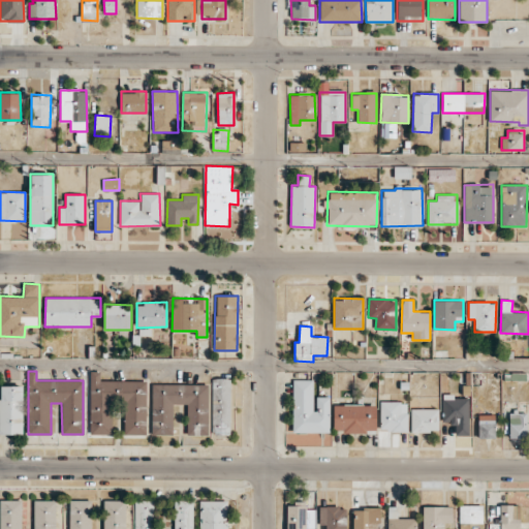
[(147,435),(147,381),(100,380),(100,371),(90,371),(90,435),(111,435),(111,416),(124,416),(124,435),(147,435)]
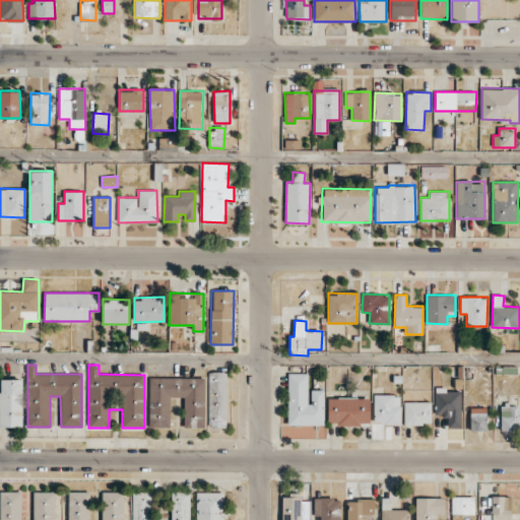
[(208,372),(208,427),(226,428),(228,372),(208,372)]
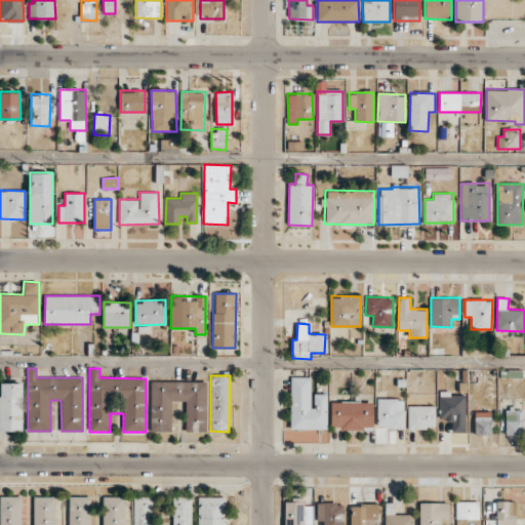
[(327,429),(327,394),(312,394),(312,376),(290,377),(290,430),(327,429)]
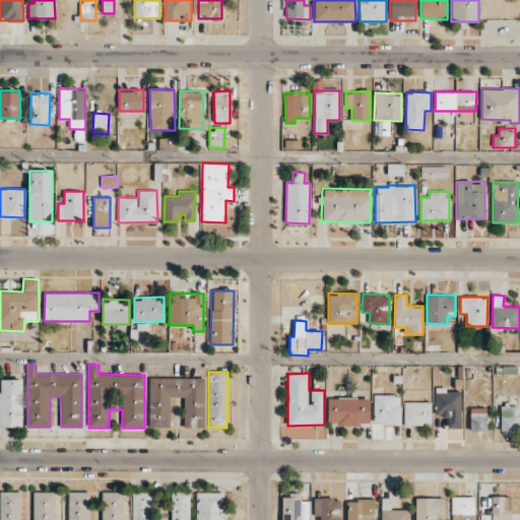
[(0,378),(0,427),(21,428),(22,379),(0,378)]
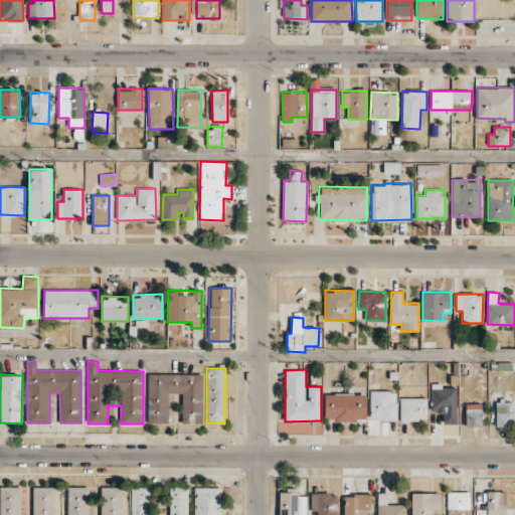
[(202,423),(203,374),(148,374),(147,423),(168,423),(168,393),(182,393),(182,423),(202,423)]
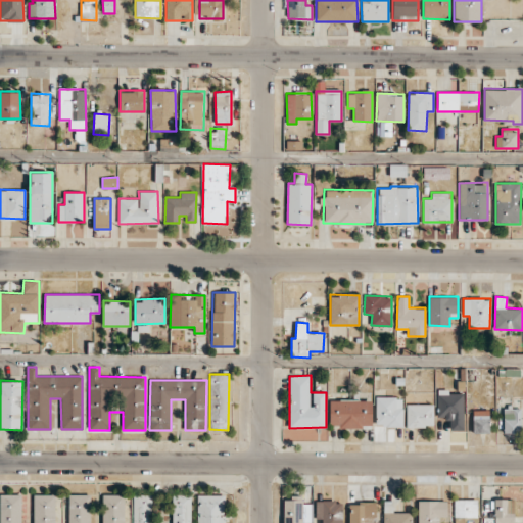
[(437,418),(449,419),(449,430),(464,431),(464,392),(437,391),(437,418)]
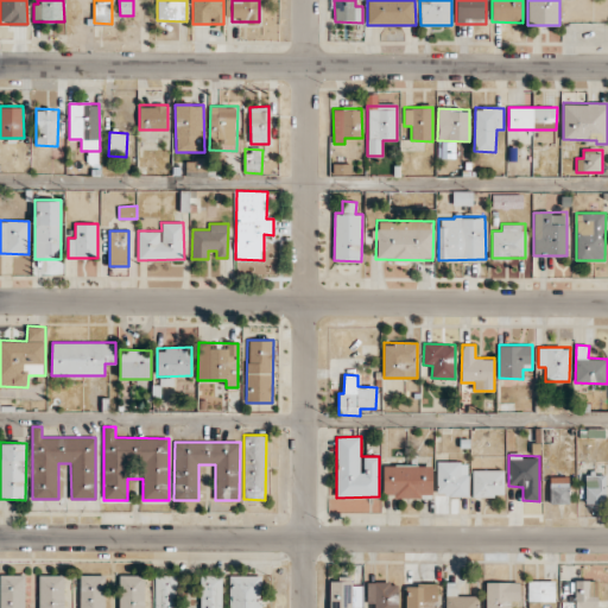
[(436,462),(437,496),(469,495),(468,461),(436,462)]
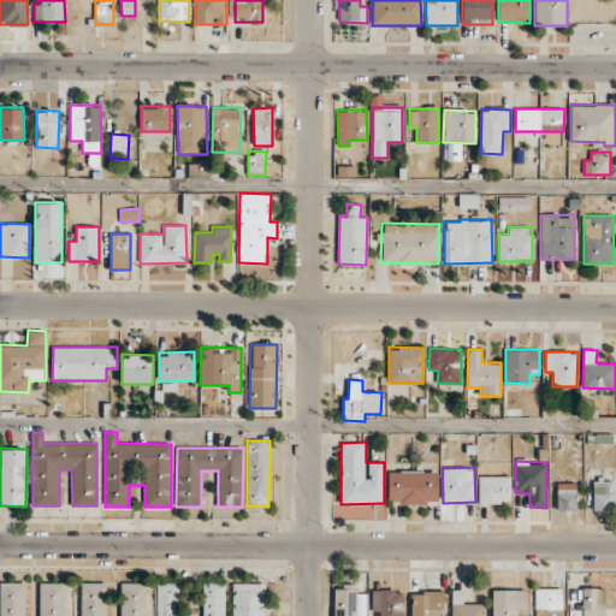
[(388,503),(425,504),(425,499),(438,499),(438,472),(389,471),(388,503)]
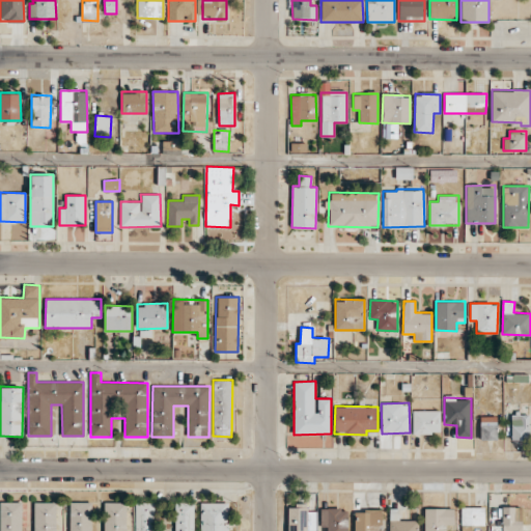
[(440,411),(412,411),(413,434),(441,432),(440,411)]
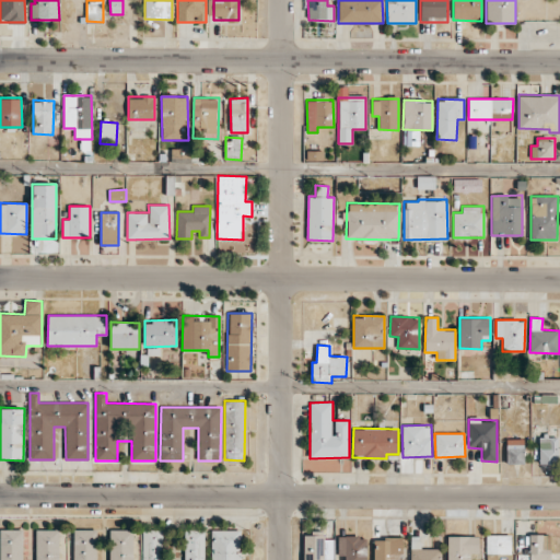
[(538,436),(539,463),(559,462),(559,446),(558,447),(558,436),(538,436)]
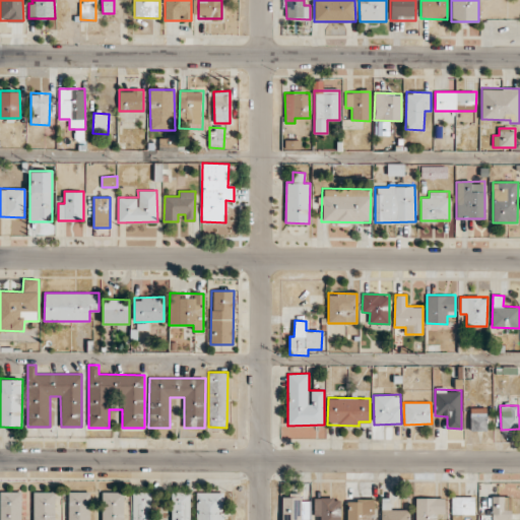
[(470,431),(486,431),(486,407),(470,407),(470,431)]
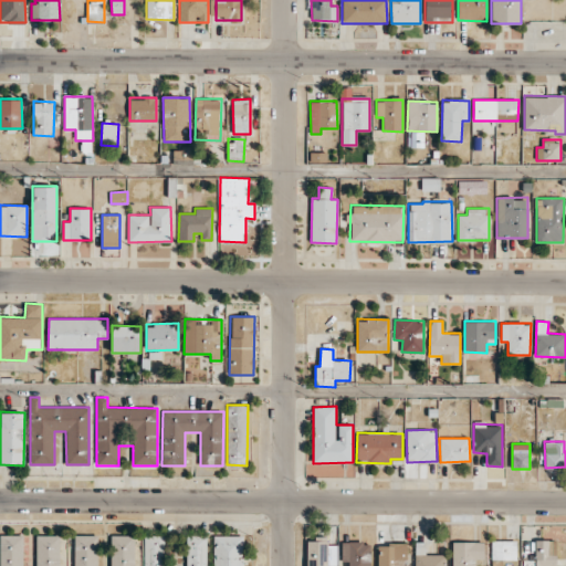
[(60,565),(60,535),(37,535),(37,565),(22,565),(23,535),(0,534),(0,565),(60,565)]
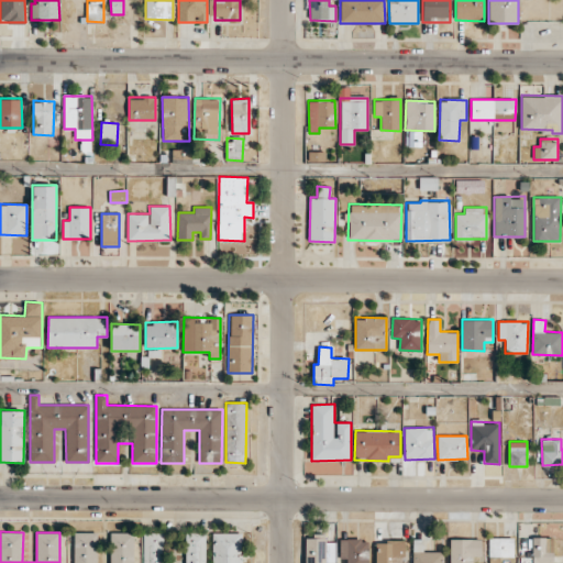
[(97,562),(97,532),(75,532),(74,562),(133,562),(134,533),(111,532),(110,562),(97,562)]
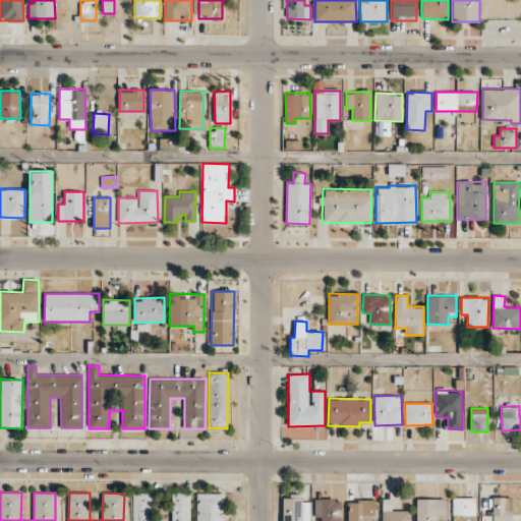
[(132,520),(189,520),(190,493),(172,493),(171,520),(150,520),(151,493),(132,493),(132,520)]
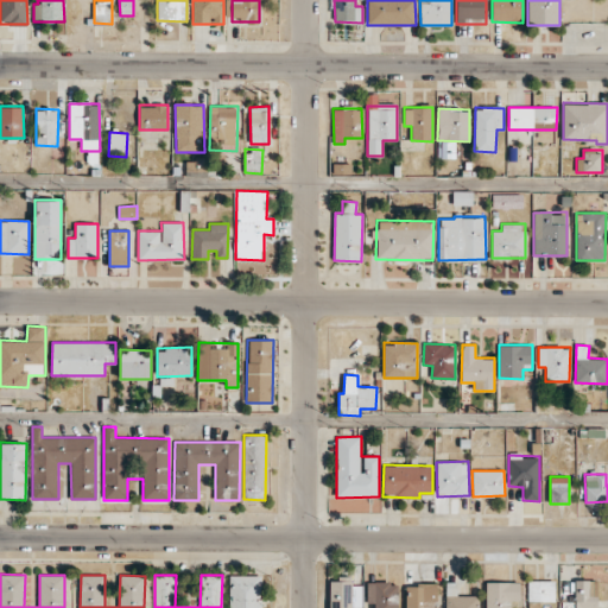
[(260,607),(261,576),(229,575),(228,607),(260,607)]
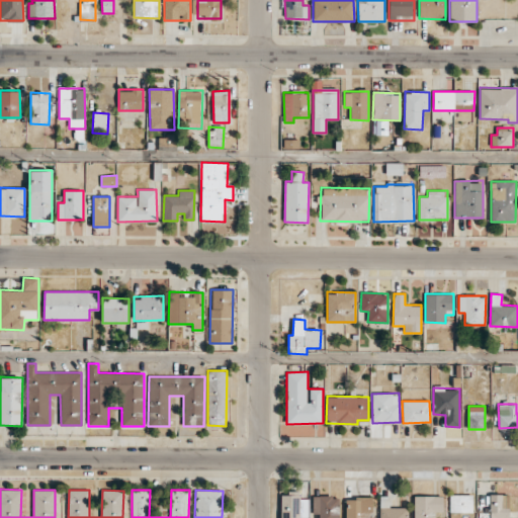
[(280,517),(299,517),(308,517),(308,504),(299,504),(299,493),(281,493),(280,517)]
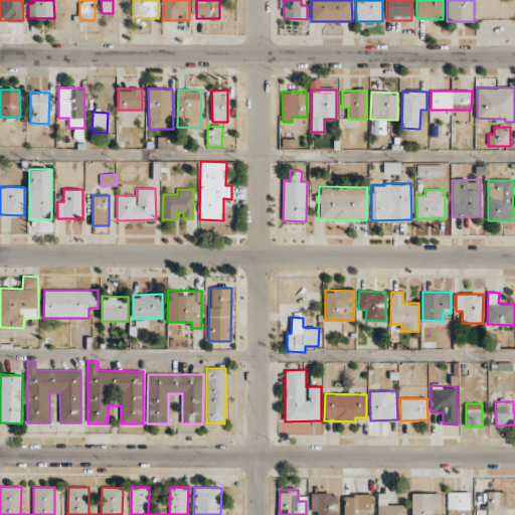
[(505,514),(506,492),(487,491),(486,514),(505,514)]
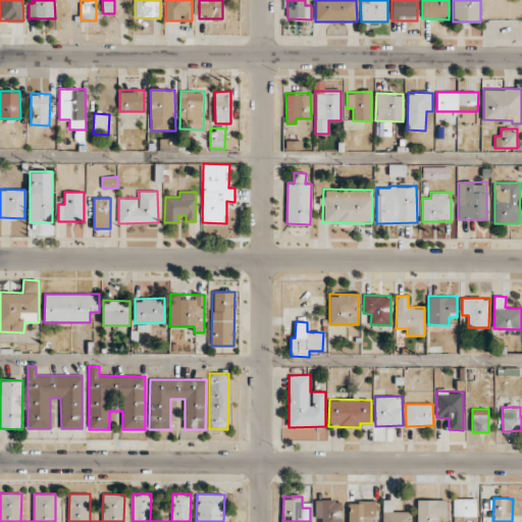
[(453,516),(476,516),(476,499),(454,499),(453,516)]
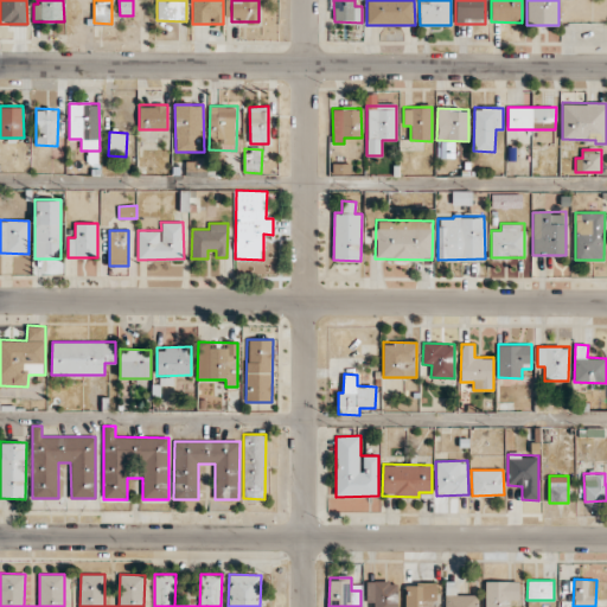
[(396,606),(397,581),(366,581),(366,602),(374,602),(372,606),(396,606)]
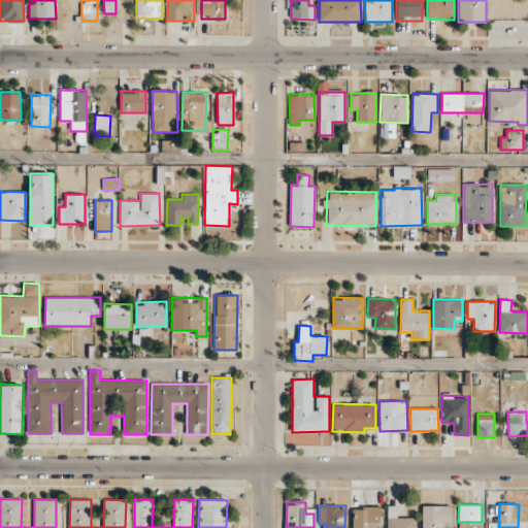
[(387,527),(415,527),(416,518),(397,518),(397,505),(387,505),(387,527)]
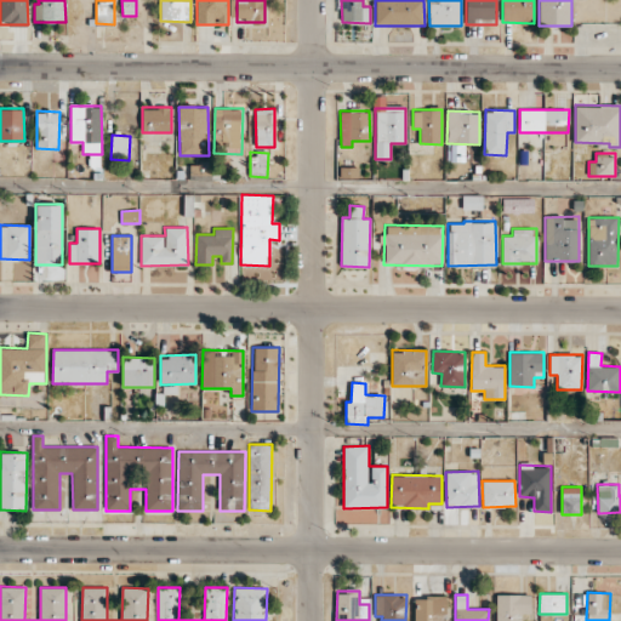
[(530,594),(496,594),(495,620),(520,620),(522,616),(530,616),(530,594)]
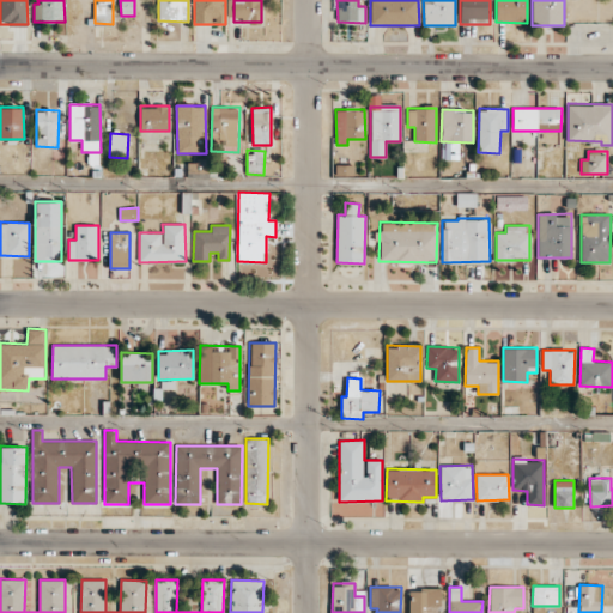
[(408,612),(441,612),(441,589),(410,589),(408,612)]
